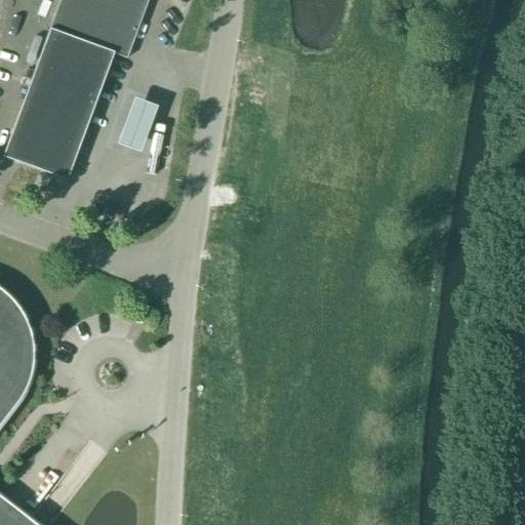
[(126,59),(148,0),(59,0),(1,158),(66,182),(112,54),(126,59)]
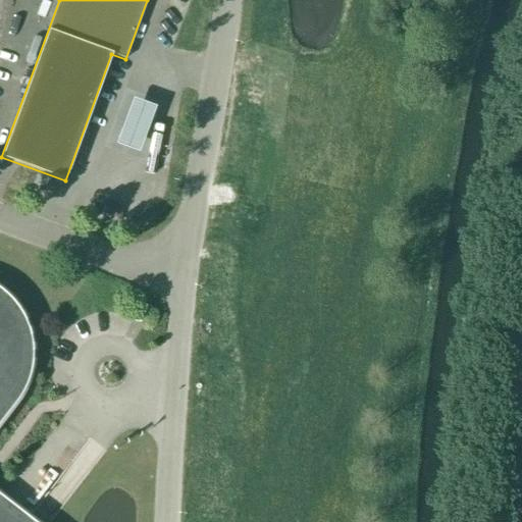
[(155,113),(133,104),(115,150),(138,158),(155,113)]
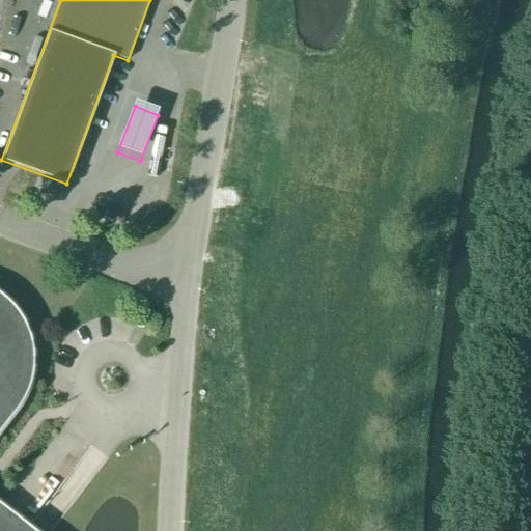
[(0,530),(37,530),(36,530),(6,506),(0,501),(0,434),(22,406),(29,391),(34,375),(35,361),(34,344),(32,336),(29,327),(24,315),(17,306),(8,298),(0,290),(0,530)]
